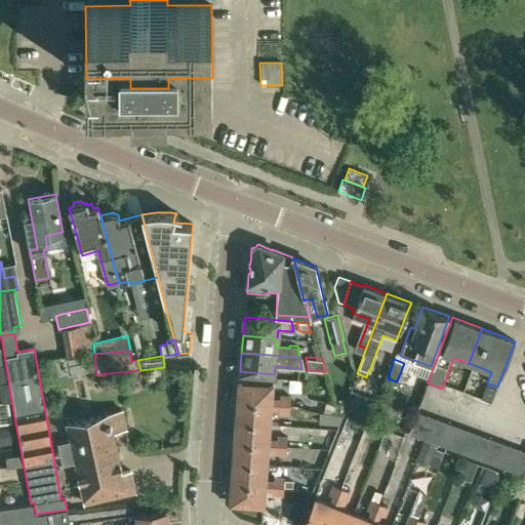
[(239,379),(237,402),(290,405),(291,397),(280,396),(280,399),(272,399),(273,381),(239,379)]
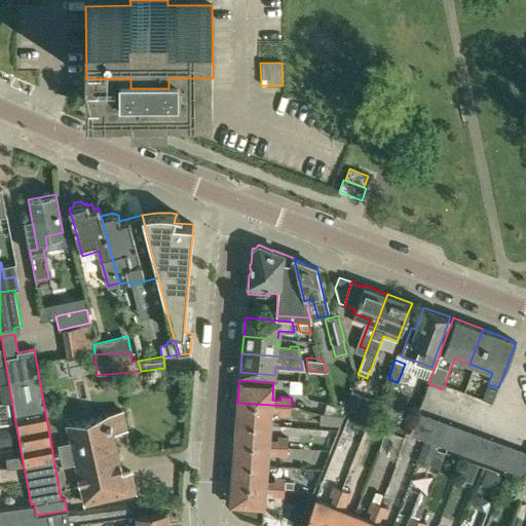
[(10,403),(7,384),(0,384),(0,398),(1,404),(7,403),(10,403)]
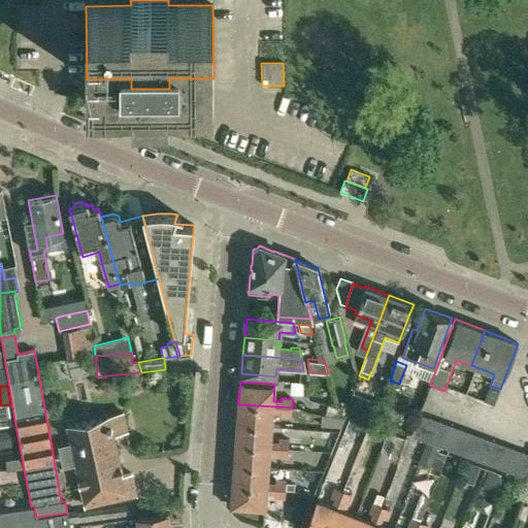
[(7,404),(1,405),(0,404),(0,426),(10,425),(7,404)]
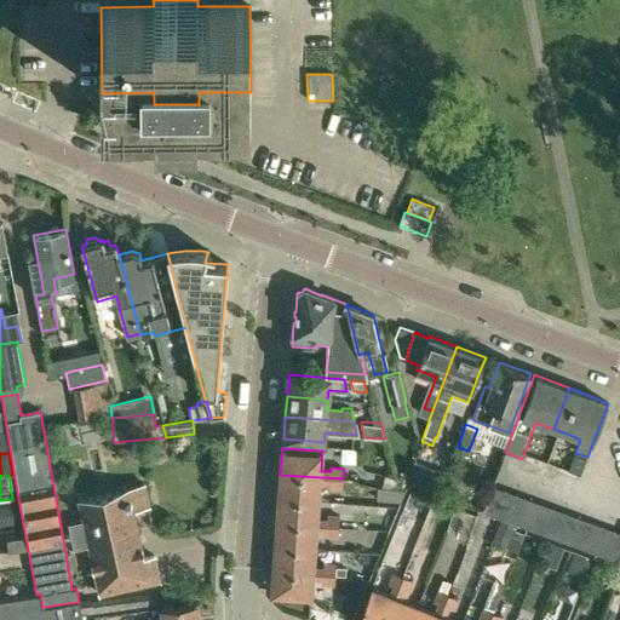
[(280,478),(279,499),(319,501),(320,482),(331,483),(329,488),(343,489),(350,489),(351,480),(343,478),(280,475),(280,478)]
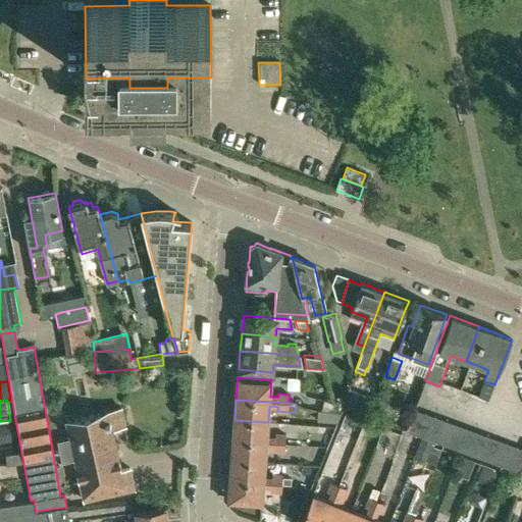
[(75,460),(81,484),(84,501),(126,491),(127,494),(143,489),(138,467),(121,470),(112,429),(125,426),(121,408),(105,412),(66,421),(75,460)]
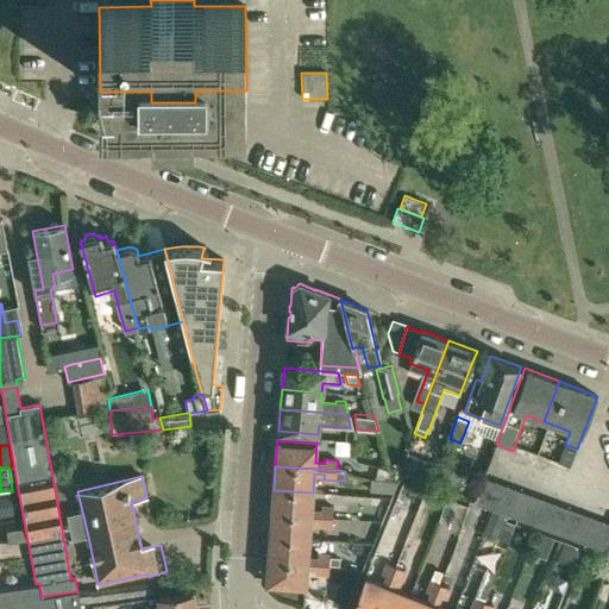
[(473,502),(488,507),(496,482),(483,477),(473,502)]
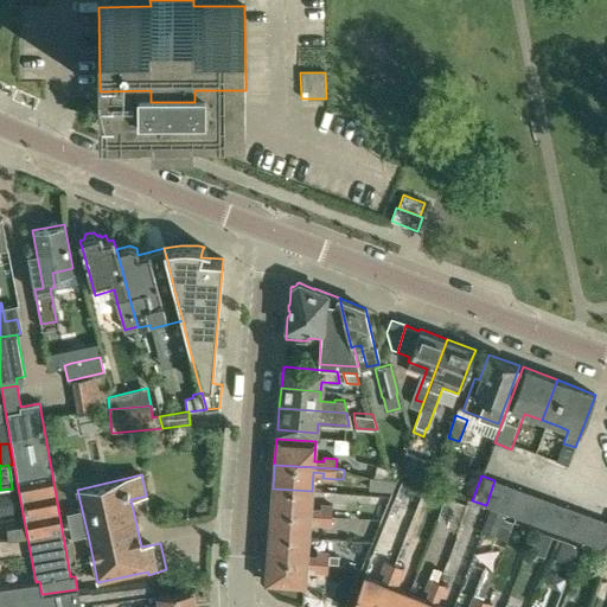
[(396,480),(369,477),(369,490),(391,492),(396,480)]
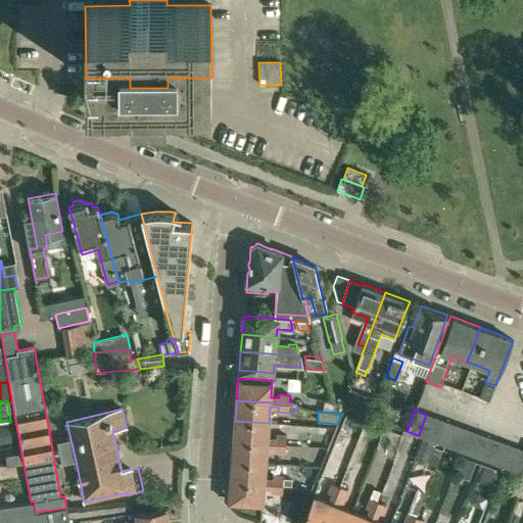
[(436,418),(426,414),(419,435),(422,436),(429,439),(436,418)]
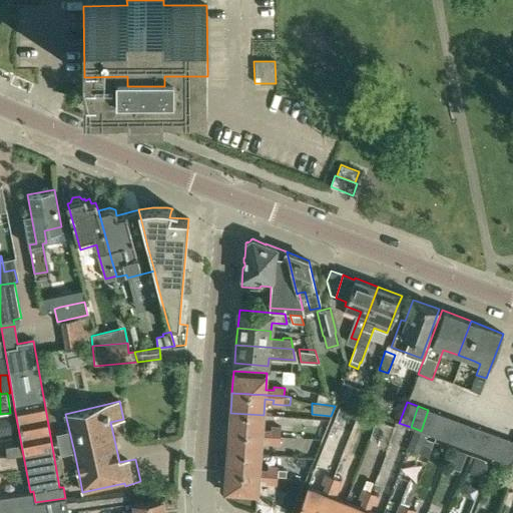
[(427,433),(431,434),(438,414),(428,410),(421,431),(427,433)]
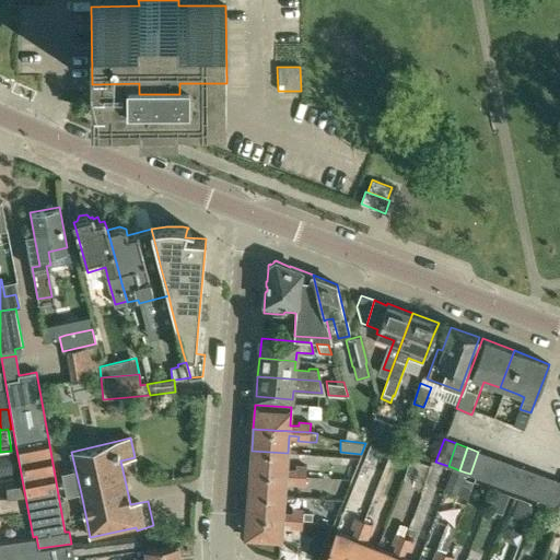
[(288,453),(252,451),(251,463),(249,474),(306,477),(307,467),(296,467),(295,470),(287,470),(288,453)]
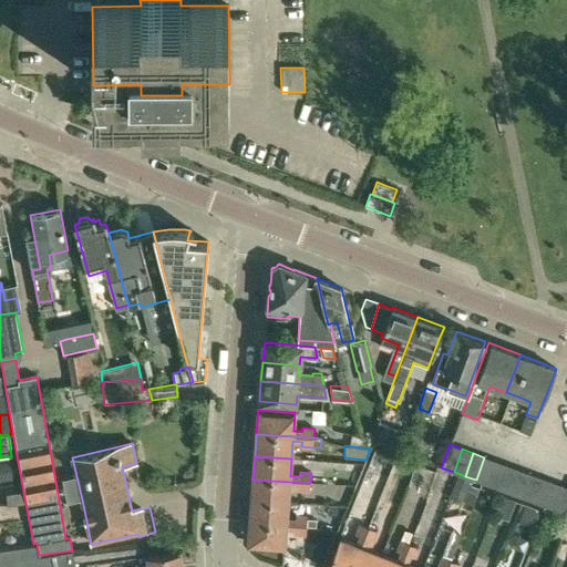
[(495,461),(484,457),(476,480),(487,484),(495,461)]
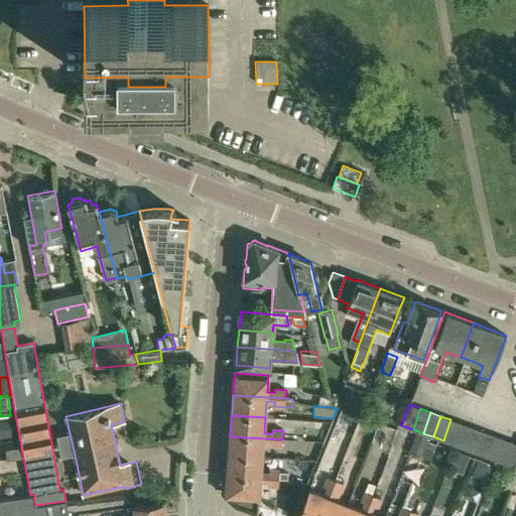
[(13,419),(0,421),(0,437),(16,435),(13,419)]
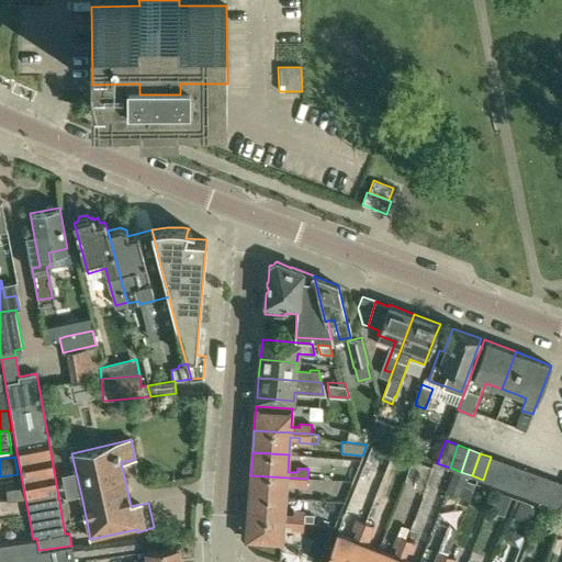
[(502,461),(491,457),(483,480),(494,484),(502,461)]
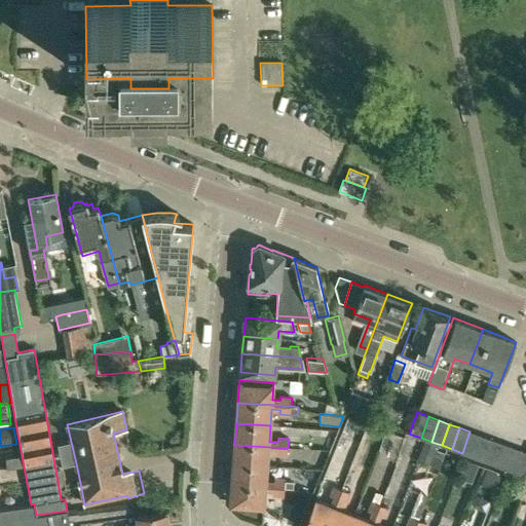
[(481,436),(470,431),(462,453),(473,456),(481,436)]
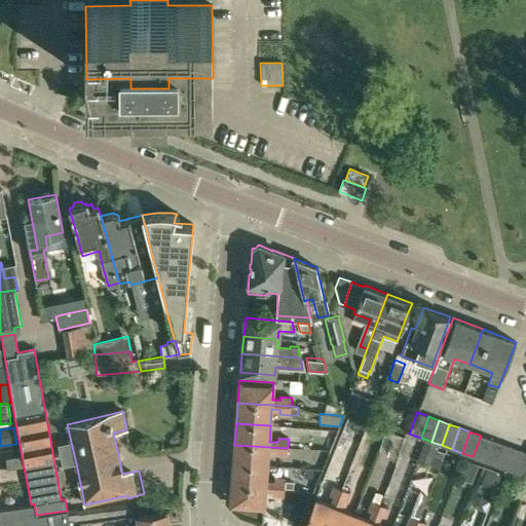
[(491,439),(481,436),(473,456),(483,460),(491,439)]
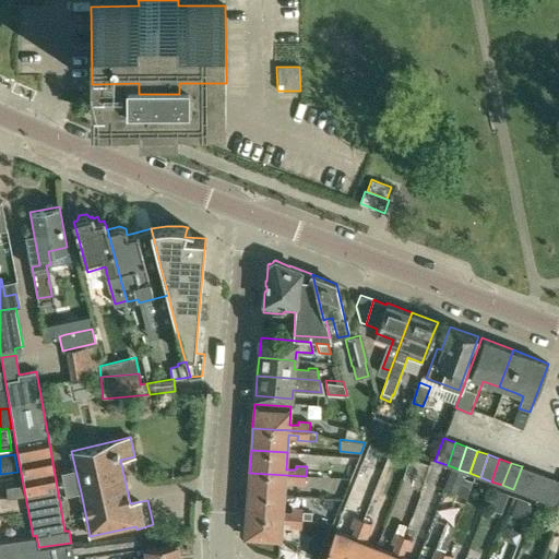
[(442,488),(442,490),(466,499),(470,488),(460,485),(465,472),(459,470),(451,466),(445,479),(442,488)]
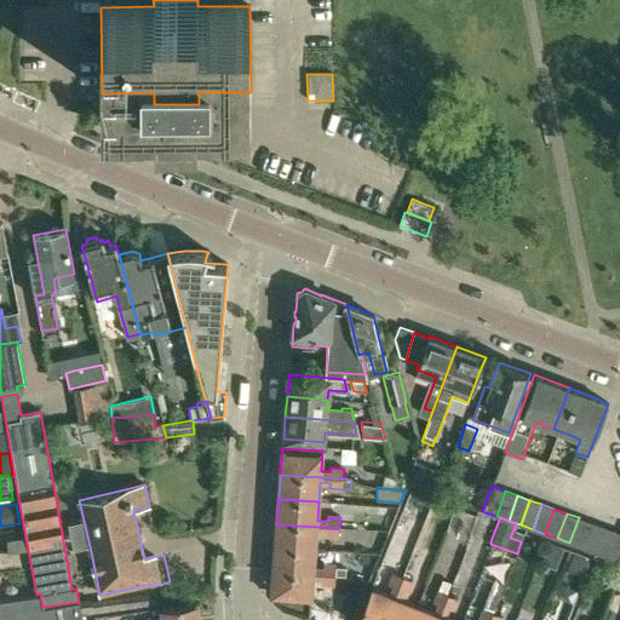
[(590,522),(579,517),(569,543),(581,547),(590,522)]
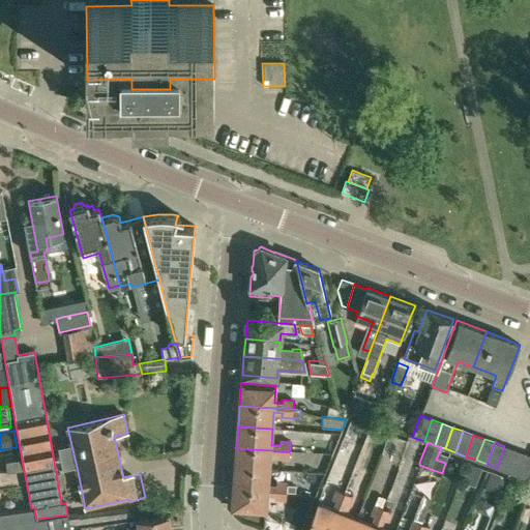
[(497,468),(507,472),(516,450),(504,446),(497,468)]
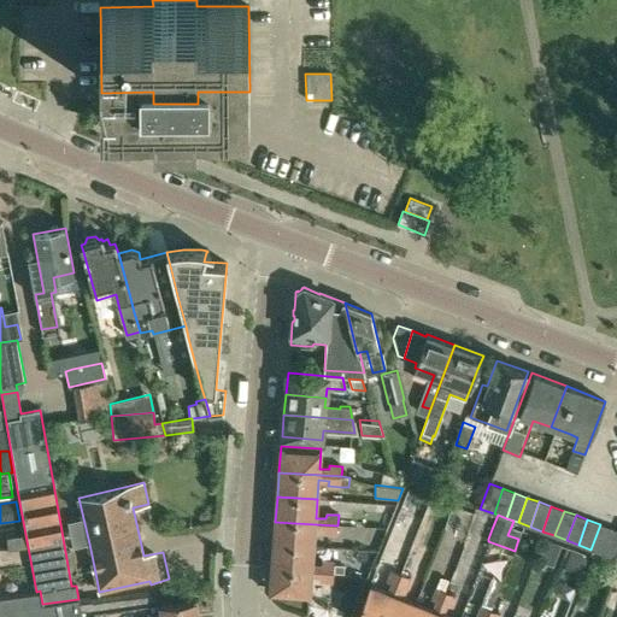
[(275,524),(274,545),(313,547),(315,529),(325,530),(325,535),(338,535),(338,526),(275,522),(275,524)]
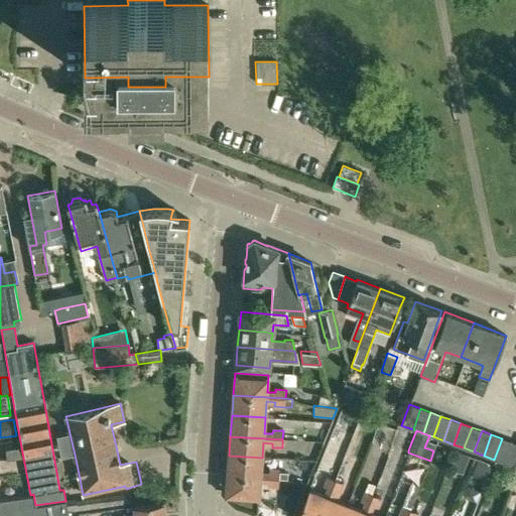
[(512,441),(502,438),(494,460),(504,463),(512,441)]
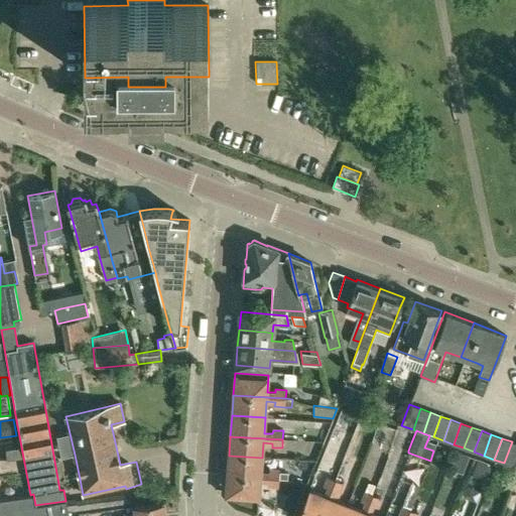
[(515,460),(515,443),(512,441),(504,463),(514,467),(515,460)]
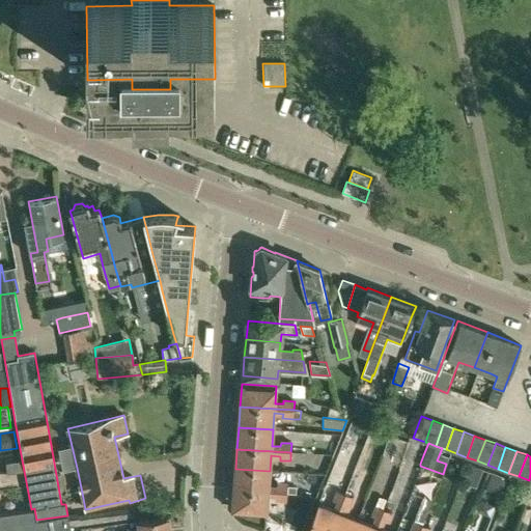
[(23,469),(22,459),(5,463),(7,472),(23,469)]
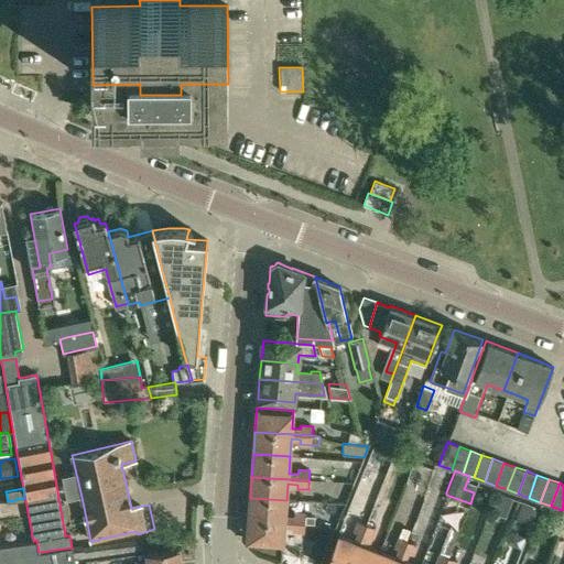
[(498,492),(490,511),(505,517),(512,498),(498,492)]
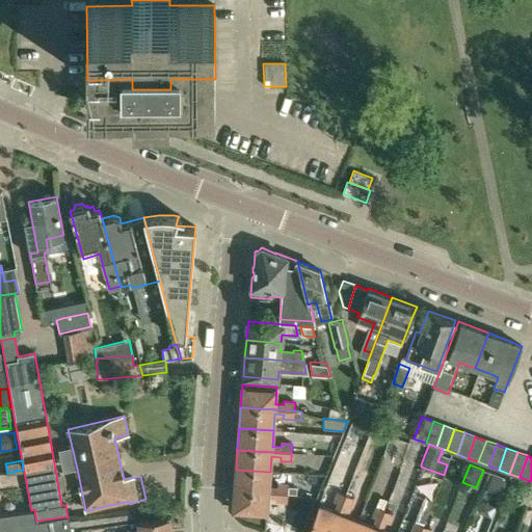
[(270,472),(236,470),(234,490),(288,494),(297,494),(297,485),(289,484),(278,484),(278,488),(269,487),(270,472)]
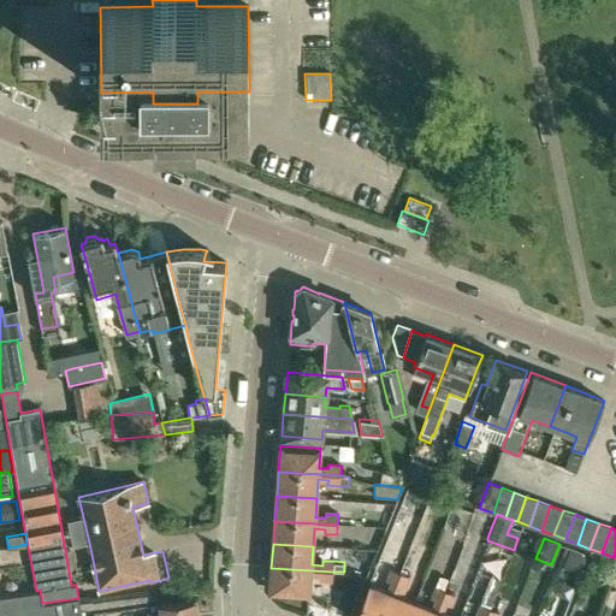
[(406,587),(409,576),(418,554),(409,549),(406,557),(381,615),(408,615),(414,602),(398,596),(402,586),(406,587)]
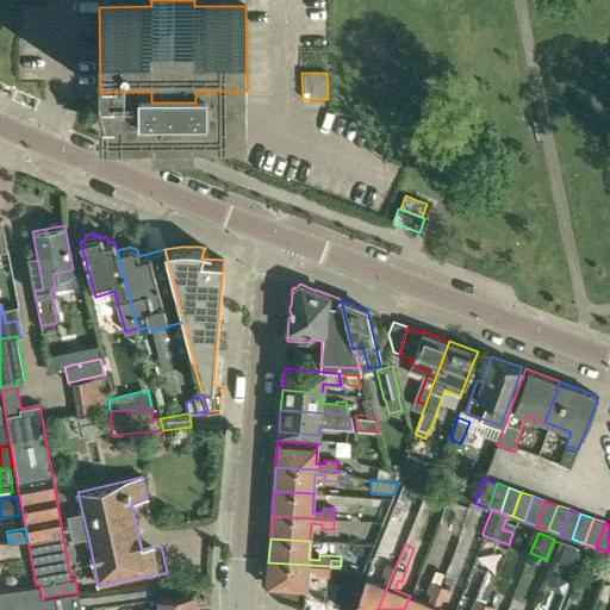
[(564,545),(558,561),(574,567),(579,553),(578,549),(564,545)]
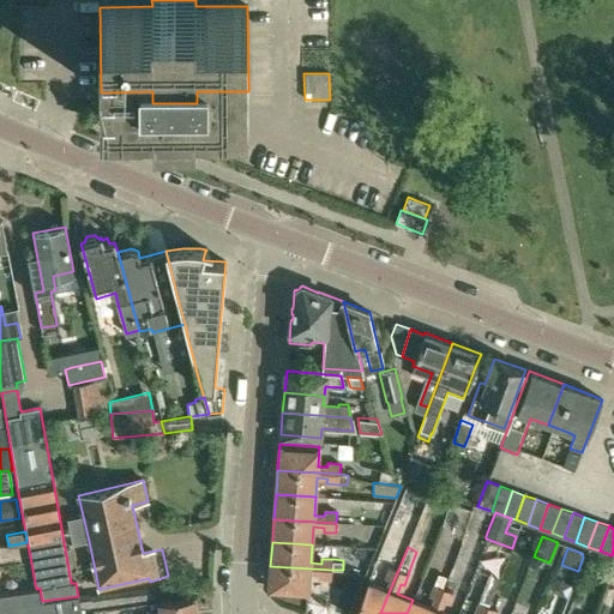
[(367,582),(360,600),(353,613),(380,613),(404,555),(395,551),(389,567),(384,577),(387,579),(385,588),(367,582)]
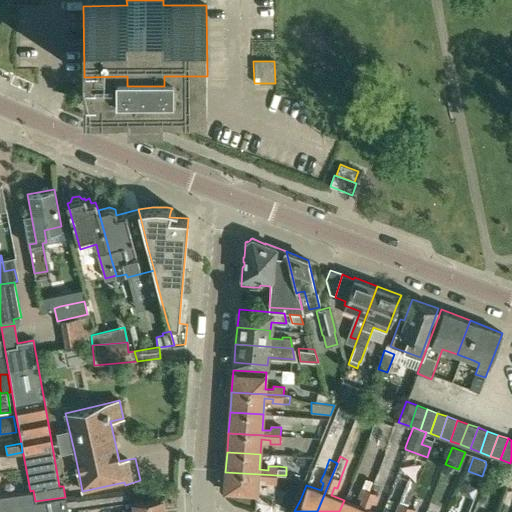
[(225,472),(224,491),(257,493),(258,479),(267,479),(267,483),(277,483),(277,475),(225,472)]
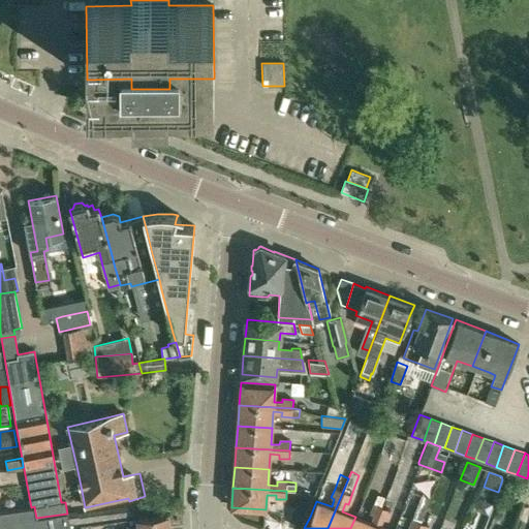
[(370,523),(355,517),(350,528),(373,528),(382,507),(374,504),(370,514),(373,515),(370,523)]
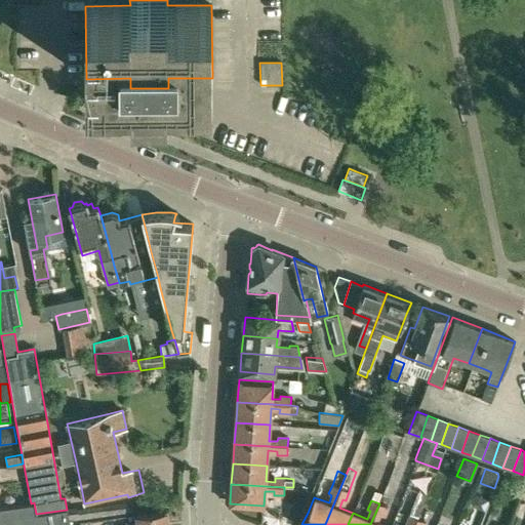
[(414,524),(417,518),(422,503),(415,500),(405,524),(406,524),(414,524)]
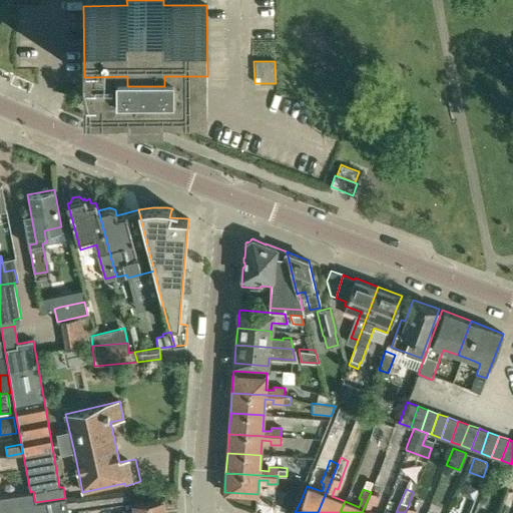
[(0,512),(67,512),(65,498),(35,502),(33,491),(30,492),(0,495),(0,512)]
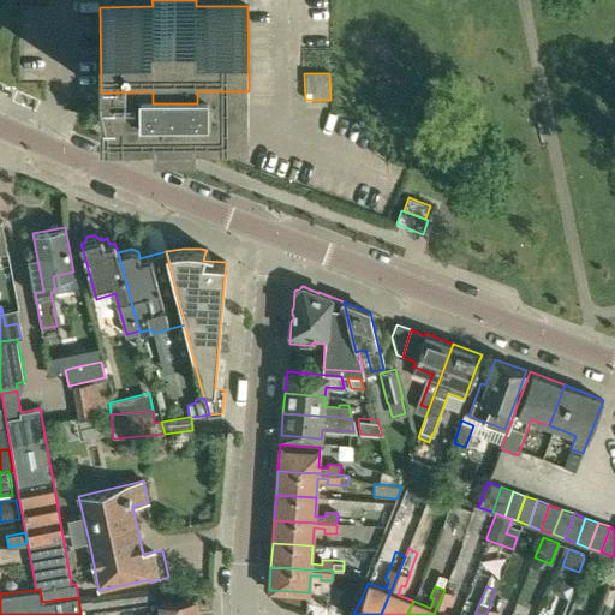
[(453,593),(445,590),(434,614),(451,614),(441,611),(446,602),(449,604),(453,593)]
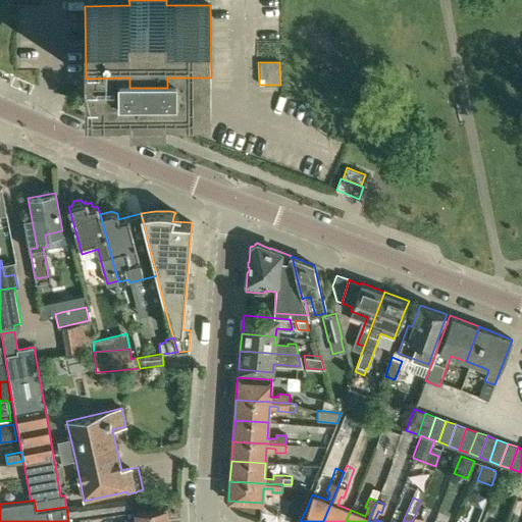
[(136,512),(137,521),(167,521),(165,508),(136,512)]
